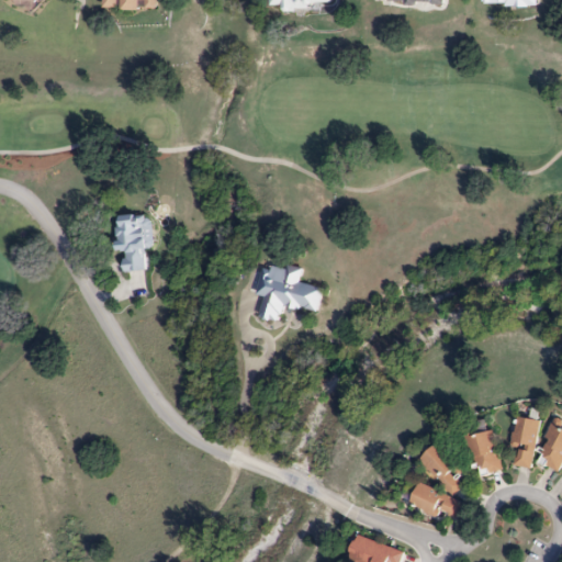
[(155,0),(102,0),(102,9),(116,10),(116,1),(121,1),(120,11),(139,12),(139,11),(155,11),(155,0)]
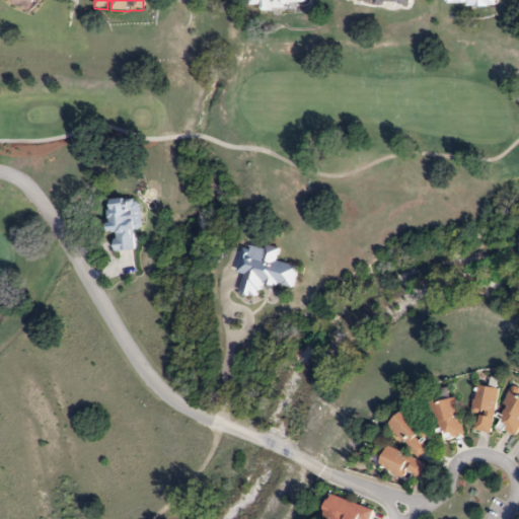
[(305,0),(249,0),(249,9),(305,8),(305,0)]
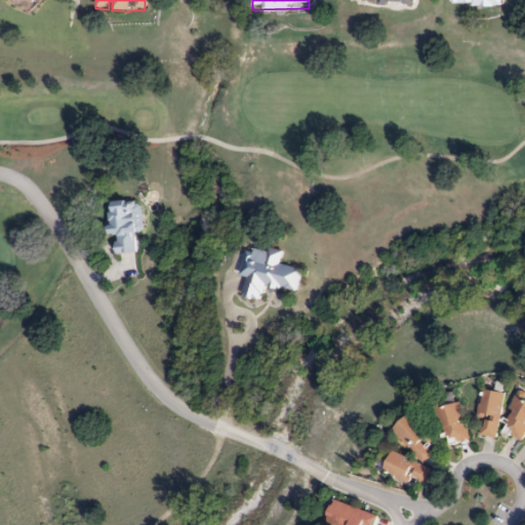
[(136,254),(135,233),(143,233),(142,202),(108,203),(109,237),(114,237),(115,254),(136,254)]
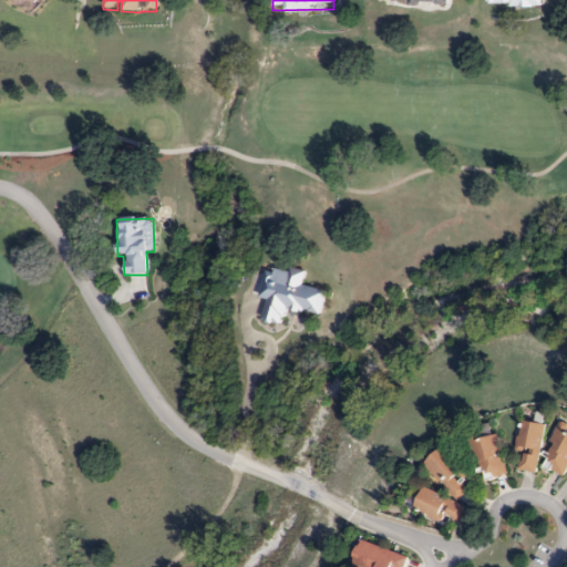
[(319,318),(326,294),(301,287),(305,275),(268,266),(259,299),(266,301),(260,320),(281,326),(286,309),(319,318)]
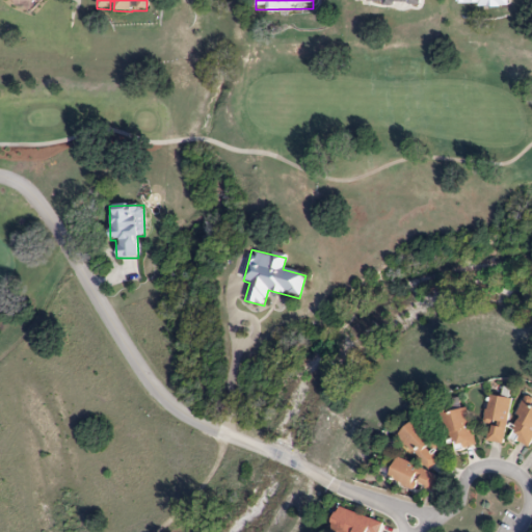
[(501,446),(508,400),(486,397),(482,423),(488,424),(485,443),(501,446)]
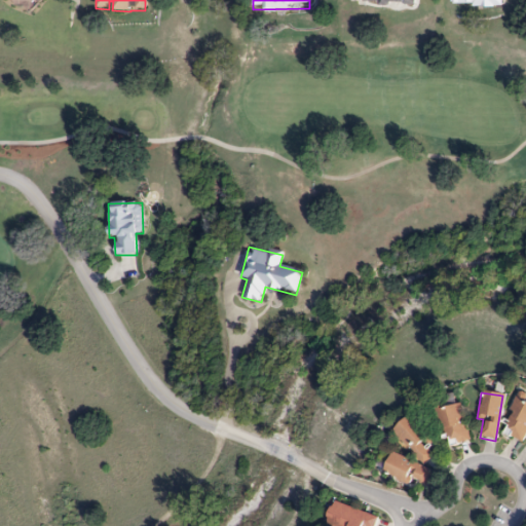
[(525,434),(525,404),(524,404),(525,399),(525,397),(516,393),(499,435),(522,444),(525,434)]
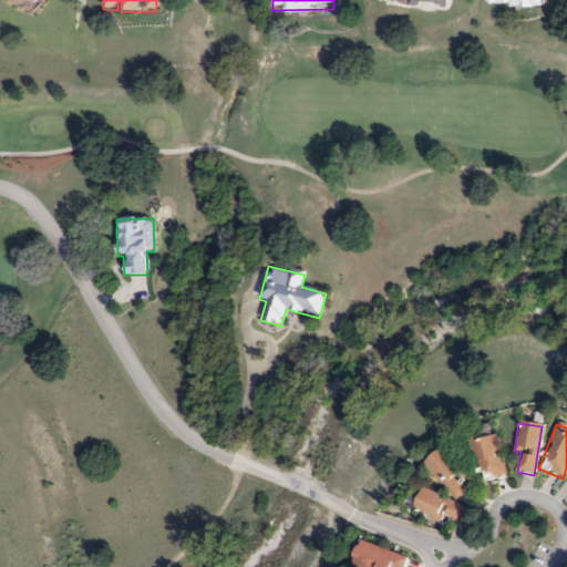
[(470,443),(482,483),(505,476),(494,436),(470,443)]
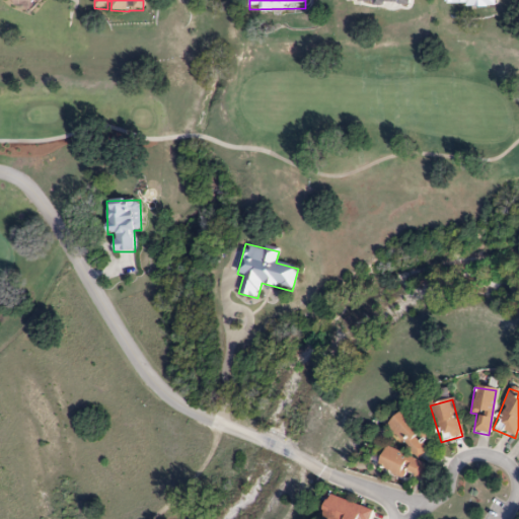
[(384,428),(418,460),(427,451),(420,443),(428,435),(402,410),(384,428)]
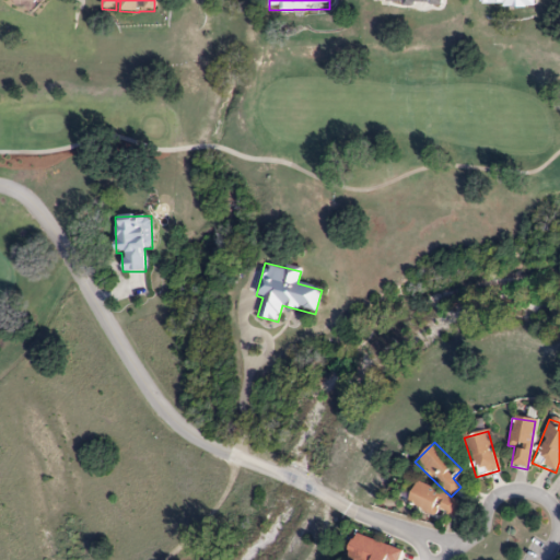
[(454,523),(462,501),(413,485),(406,506),(454,523)]
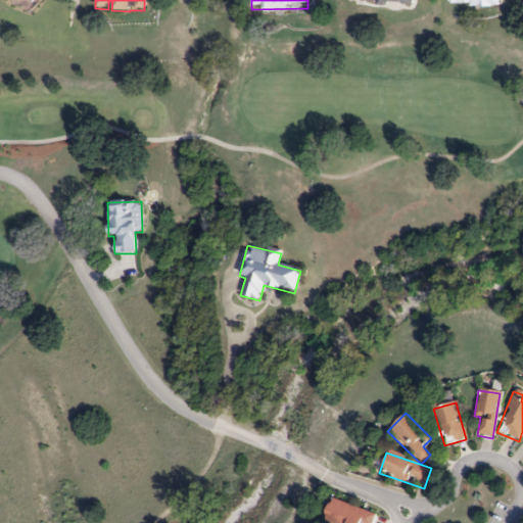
[(373,522),(376,517),(331,500),(322,522),(373,522)]
